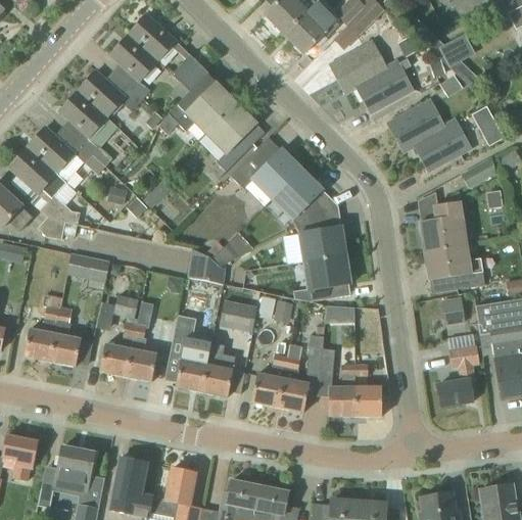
[(285,34),(317,2),(315,0),(295,0),(278,0),(265,14),(285,34)]
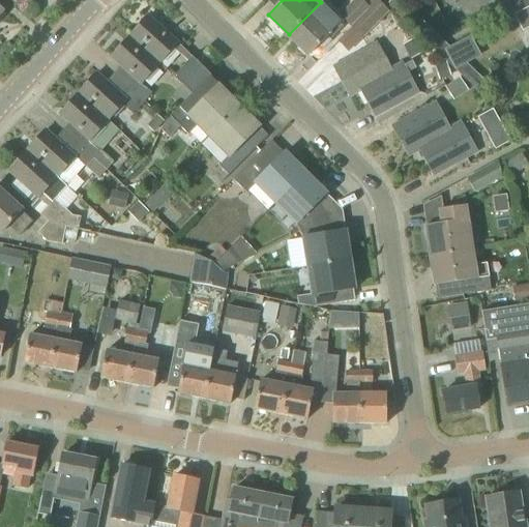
[(330,32),(330,31),(336,25),(345,33),(351,26),(377,0),(351,0),(339,13),(340,13),(332,21),(328,17),(331,12),(321,2),(289,34),(309,54),(330,32)]
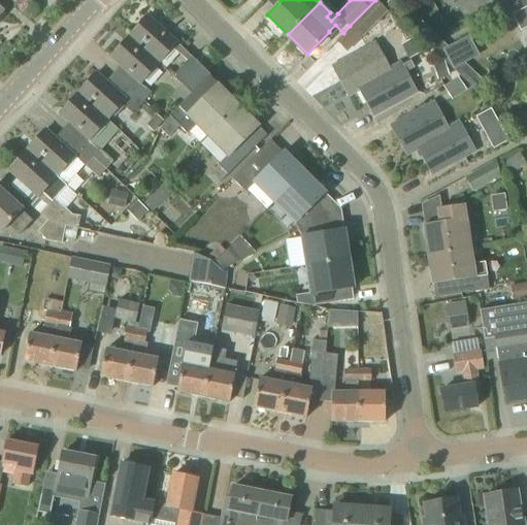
[(389,9),(388,9),(380,0),(375,0),(350,26),(361,37),(389,9)]
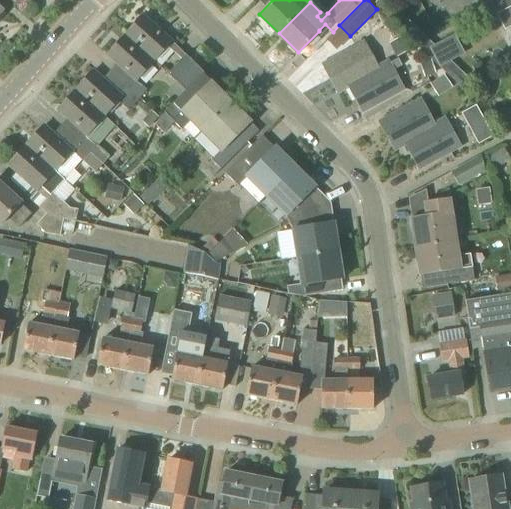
[(390,18),(399,9),(389,0),(376,0),(375,1),(374,0),(368,0),(376,9),(378,6),(390,18)]
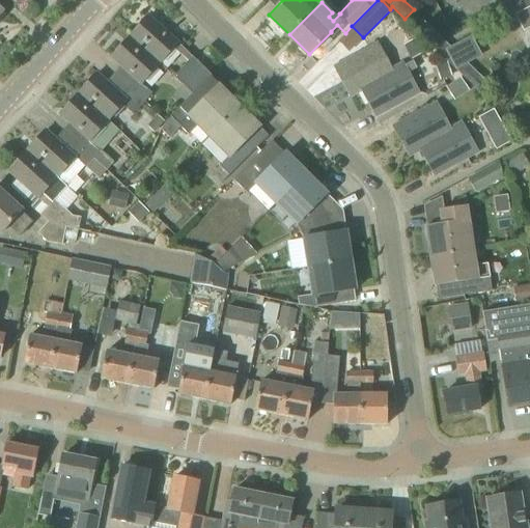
[(515,0),(509,3),(524,30),(529,27),(529,0),(515,0)]
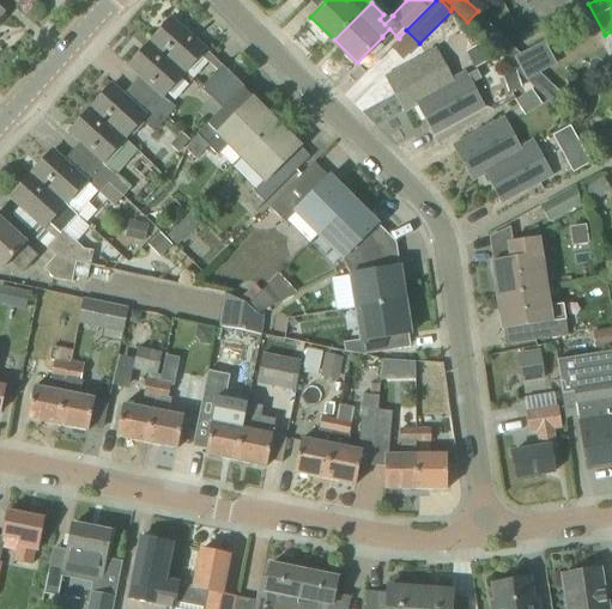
[(478,11),(467,22),(553,104),(564,93),(478,11)]
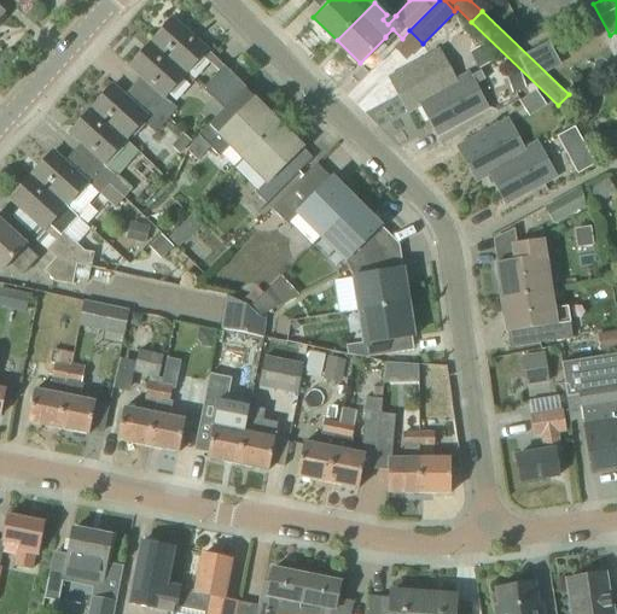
[(225,65),(209,50),(208,48),(173,17),(151,40),(186,72),(203,54),(220,70),(202,87),(215,99),(223,107),(245,86),(225,65)]
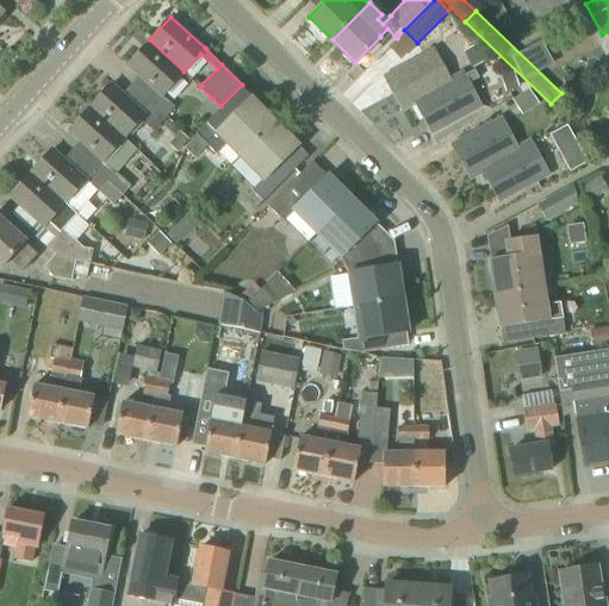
[(163,94),(184,72),(149,39),(128,63),(160,93),(151,101),(167,116),(175,106),(163,94)]
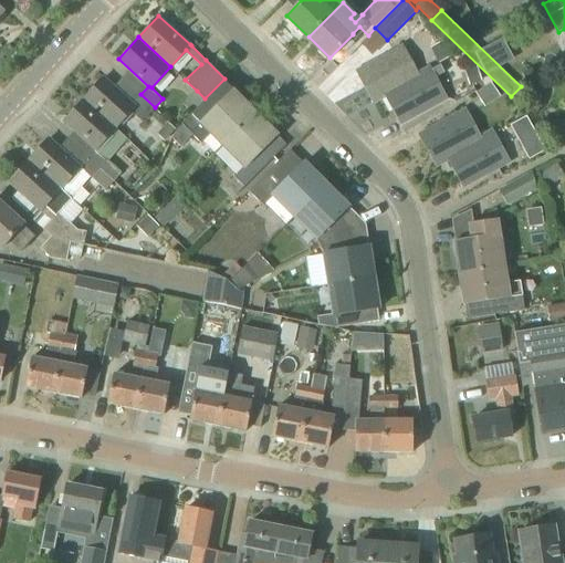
[(432,47),(440,62),(451,56),(443,41),(432,47)]
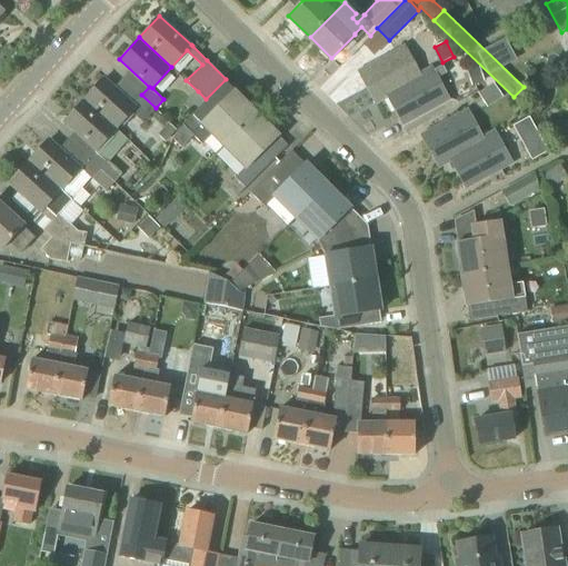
[(422,73),(421,73),(407,46),(358,72),(374,100),(385,95),(422,73)]
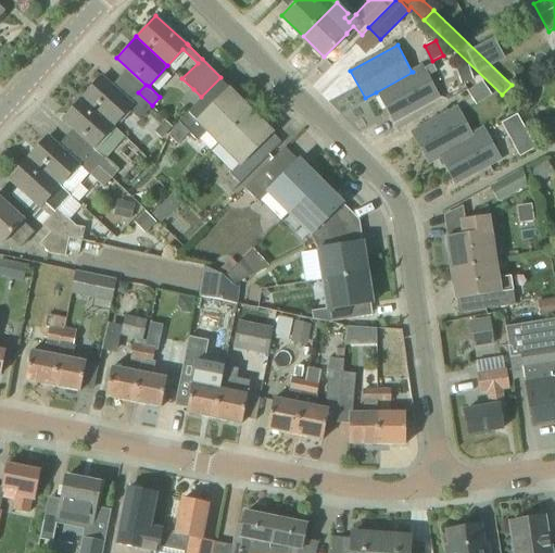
[(469,63),(456,67),(461,83),(475,78),(469,63)]
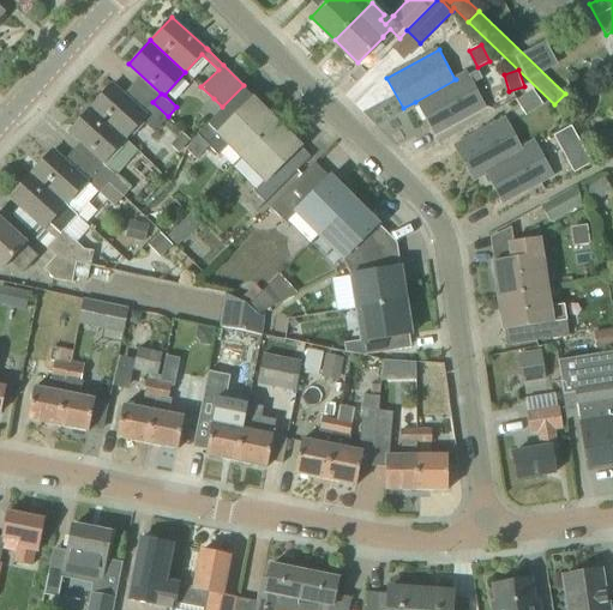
[(456,79),(415,102),(432,132),(485,103),(468,72),(455,79),(456,79)]
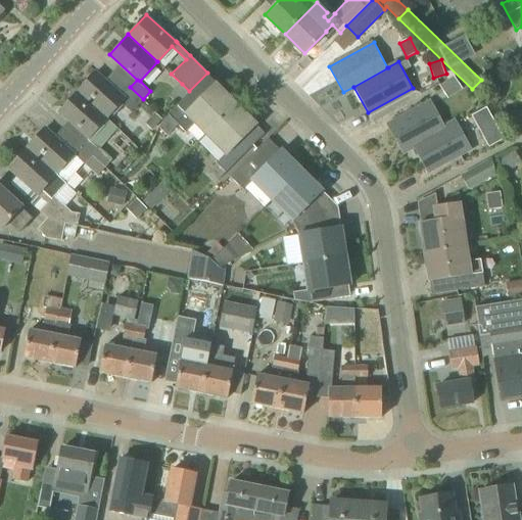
[(143,99),(130,87),(123,94),(95,71),(78,90),(107,117),(121,102),(132,111),(133,110),(143,121),(152,108),(142,99),(143,99)]
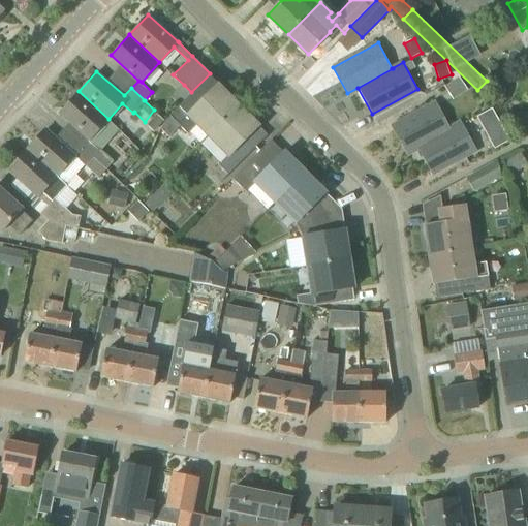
[(164,121),(161,128),(168,135),(179,125),(188,133),(196,124),(208,135),(239,103),(210,75),(212,74),(210,73),(191,92),(181,102),(178,105),(178,106),(168,115),(169,116),(164,121)]
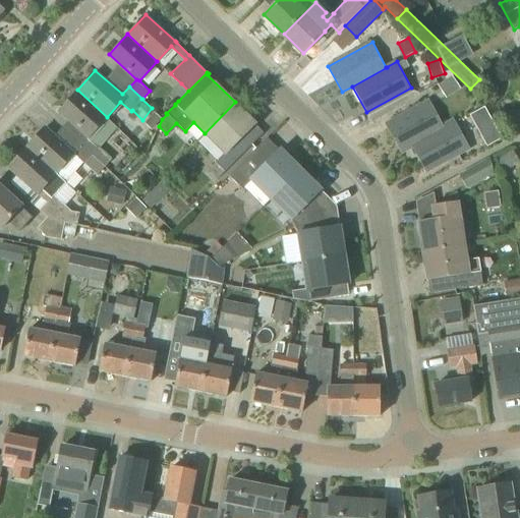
[(446,98),(461,88),(452,74),(438,83),(446,98)]
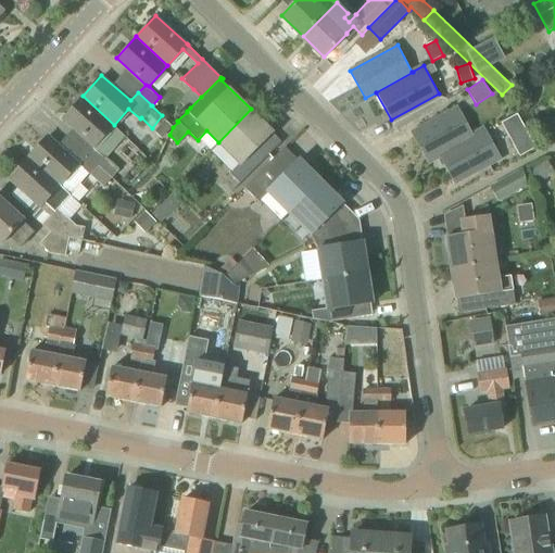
[(201,97),(193,89),(183,100),(190,108),(201,97)]
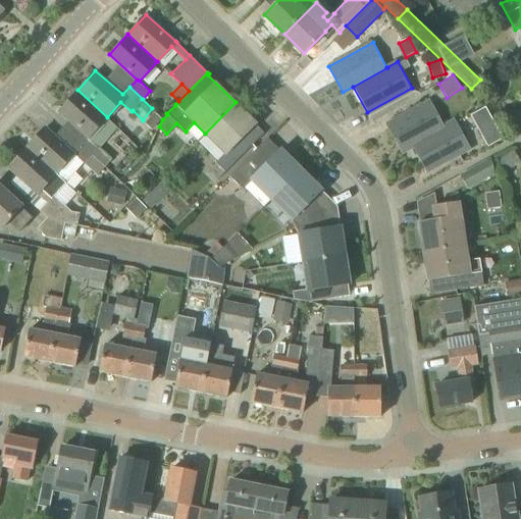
[(117,126),(107,117),(77,90),(59,110),(85,135),(79,142),(105,165),(112,157),(100,147),(117,126)]
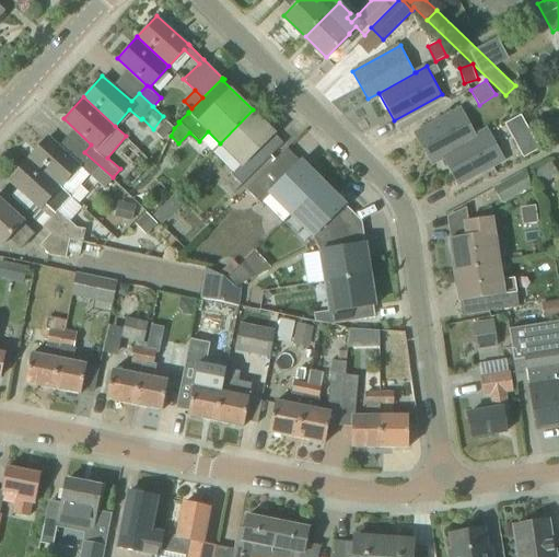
[(477,135),(462,107),(415,134),(430,162),(441,155),(477,135)]
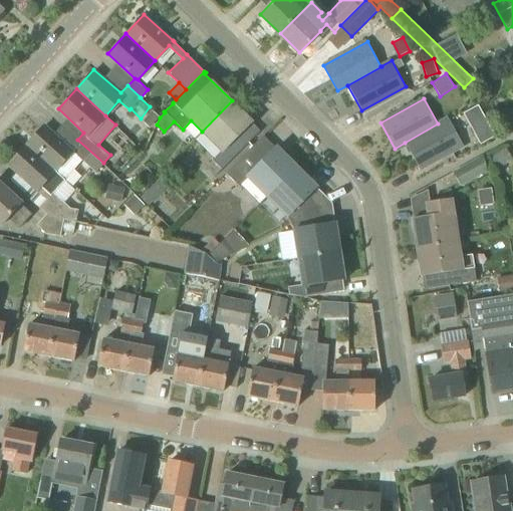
[(232,100),(202,132),(221,151),(205,167),(215,176),(249,141),(240,133),(252,120),(232,100)]
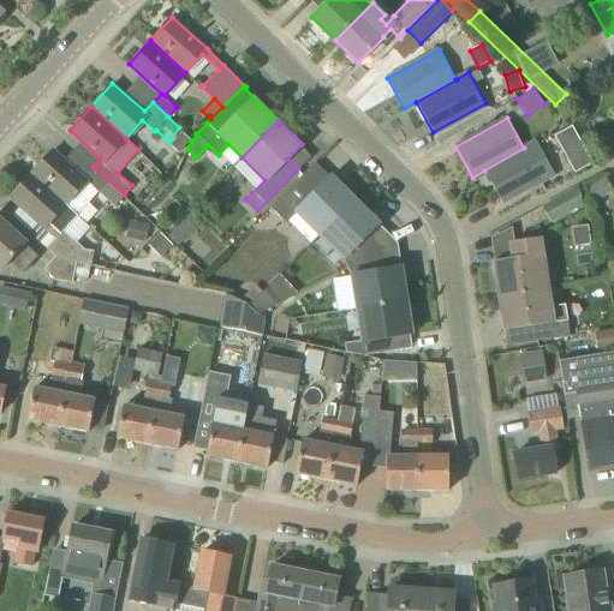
[(484,171),(501,201),(554,172),(537,141),(524,148),(484,171)]
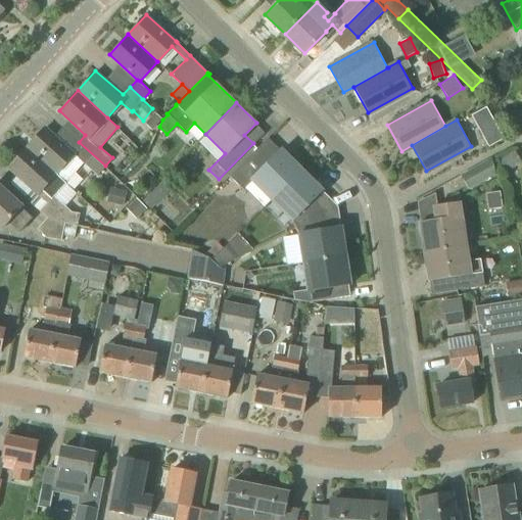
[(105,166),(79,142),(72,149),(45,126),(27,146),(56,174),(66,182),(84,162),(97,175),(105,166)]
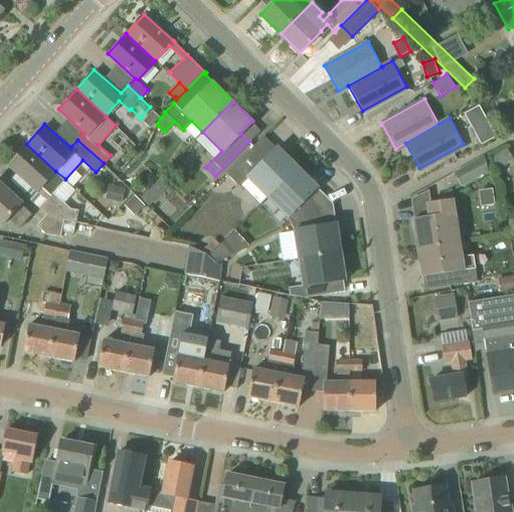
[(65,179),(55,171),(26,144),(8,164),(16,172),(10,180),(25,193),(24,194),(40,208),(45,213),(49,215),(64,218),(87,223),(89,210),(70,207),(53,192),(65,179)]
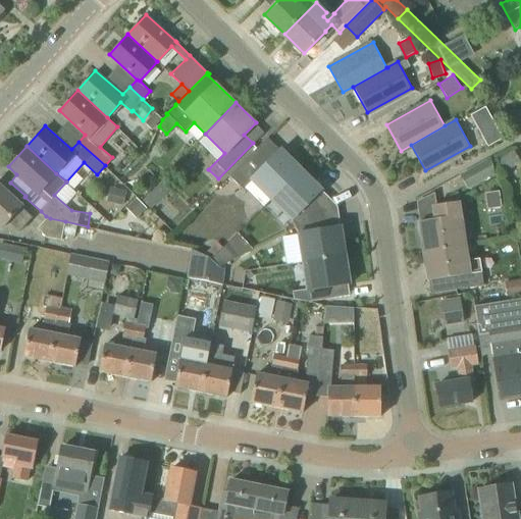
[(271,200),(302,168),(281,148),(269,159),(257,147),(228,174),(242,189),(251,179),(271,200)]
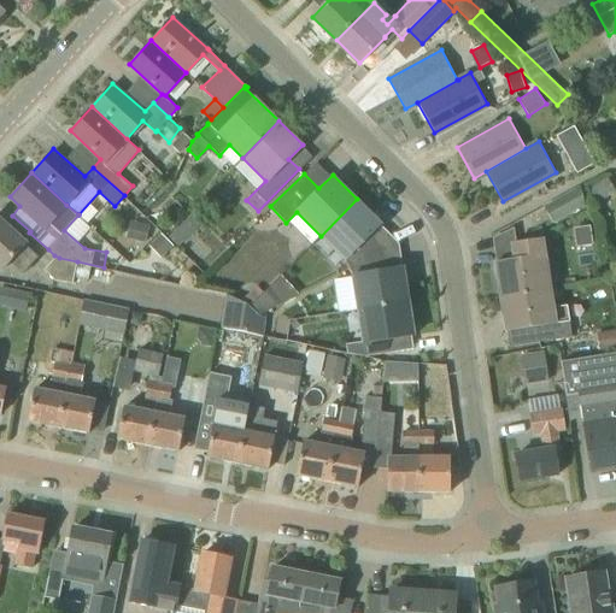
[(596,204),(615,192),(615,188),(608,176),(587,189),(596,204)]
